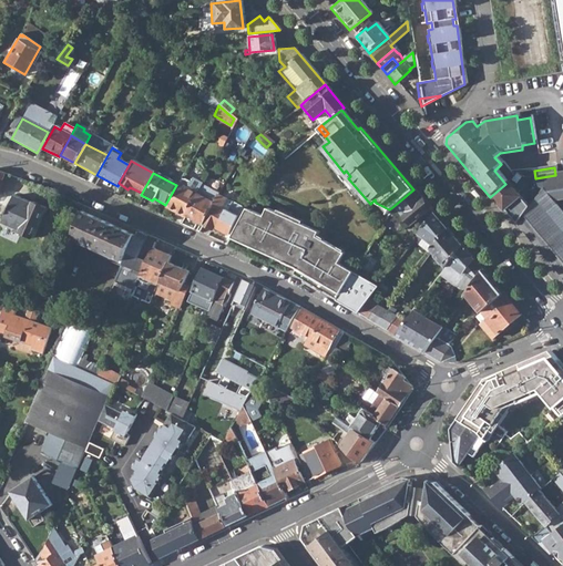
[(562,217),(550,203),(562,199),(562,173),(555,175),(535,178),(536,184),(530,185),(539,191),(514,226),(562,285),(562,217)]
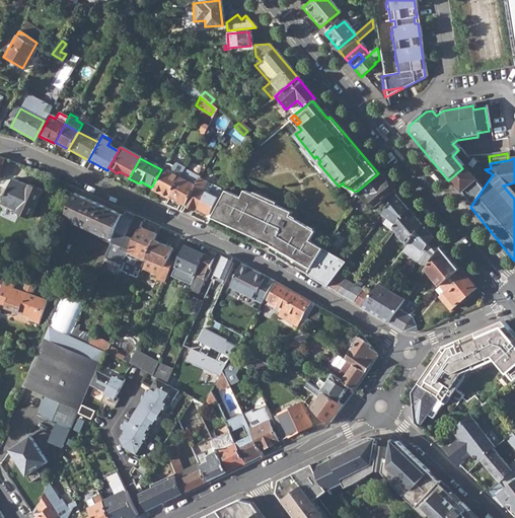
[(150,190),(166,199),(167,197),(180,171),(164,163),(161,169),(151,188),(150,190)]
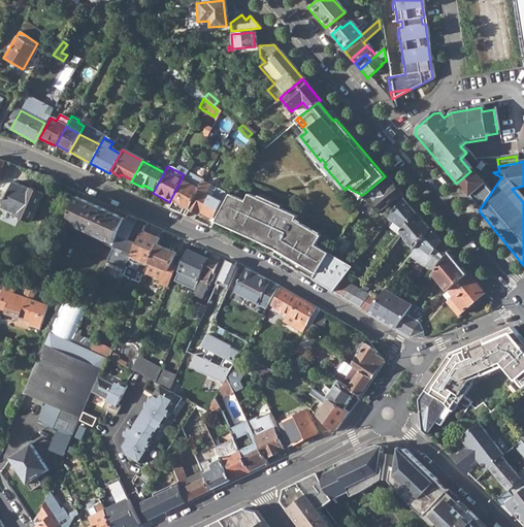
[(456,184),(473,204),(483,195),(478,189),(482,185),(470,171),(456,184)]
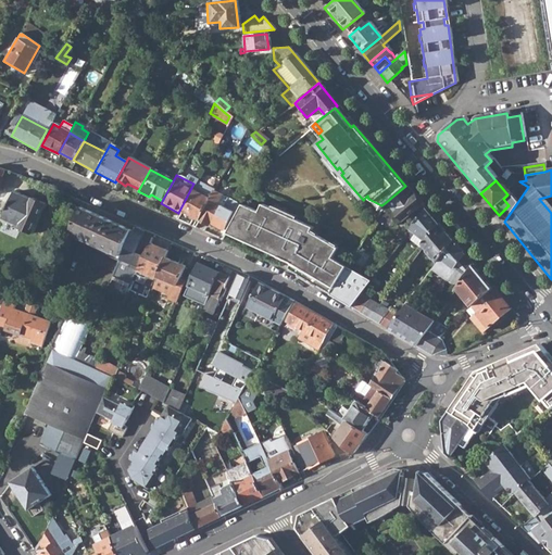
[(193,184),(179,211),(196,219),(212,191),(195,183),(193,184)]
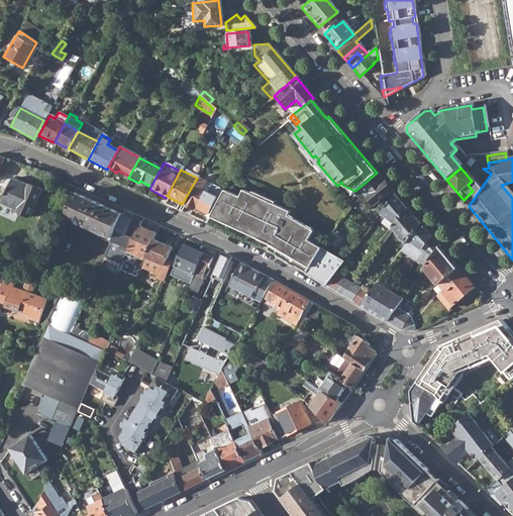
[(377,173),(357,189),(371,205),(390,189),(377,173)]
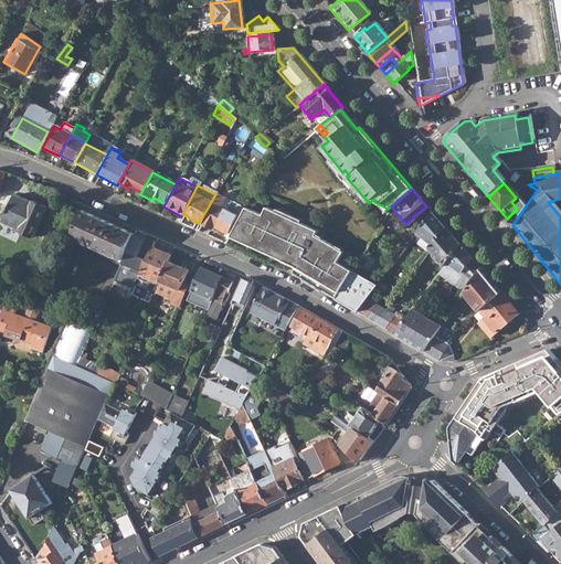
[(211,226),(224,234),(234,215),(239,208),(215,194),(199,223),(210,229),(211,226)]
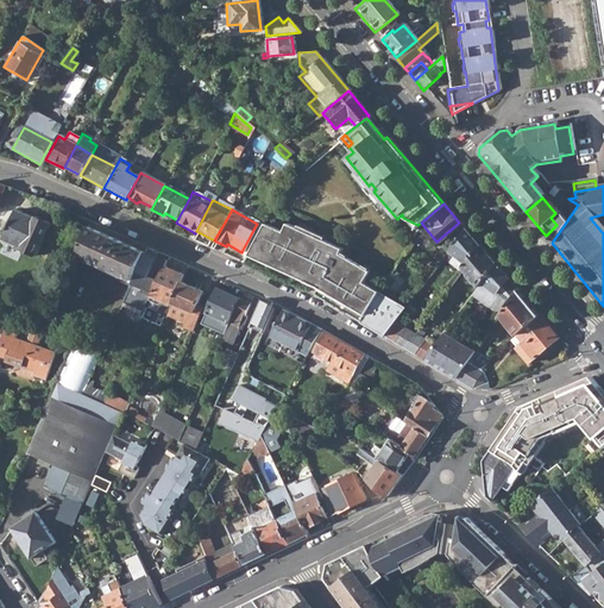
[(1,240),(29,254),(43,221),(35,218),(33,219),(16,211),(1,240)]
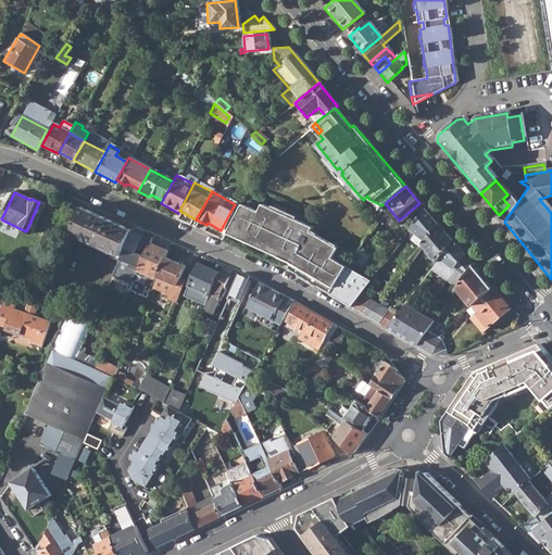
[(393,225),(399,221),(385,203),(381,205),(376,215),(381,219),(386,215),(393,225)]
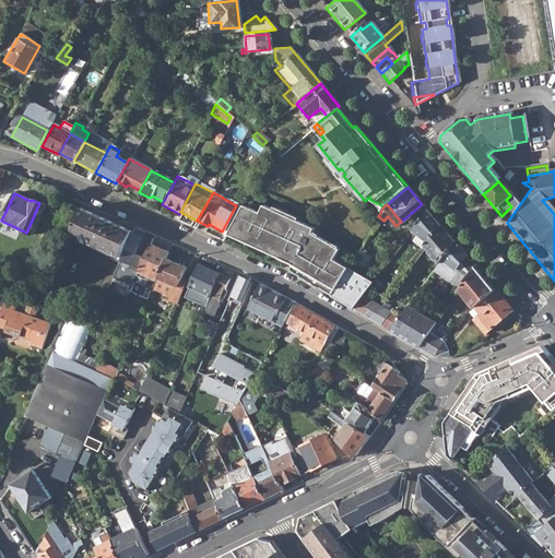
[(258,213),(240,205),(233,220),(225,235),(227,236),(229,232),(240,237),(238,240),(257,249),(259,246),(279,254),(278,259),(291,264),(288,268),(299,274),(297,277),(315,288),(317,285),(329,292),(327,295),(330,297),(337,285),(346,269),(332,260),(338,250),(316,237),(315,239),(309,236),(313,229),(291,220),(291,221),(274,213),(274,212),(261,205),(258,213)]
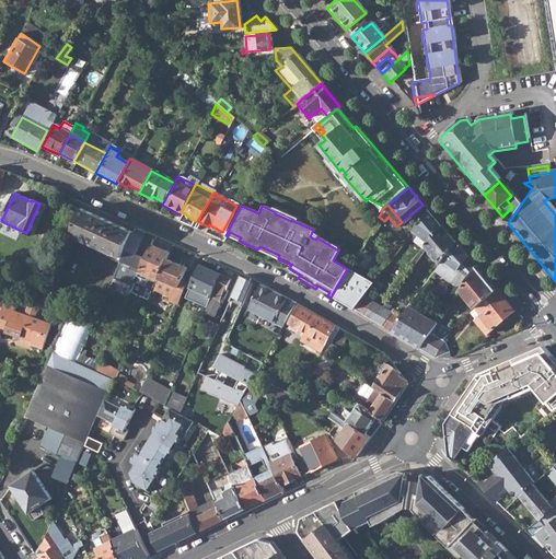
[(70,235),(120,257),(131,233),(79,209),(70,235)]
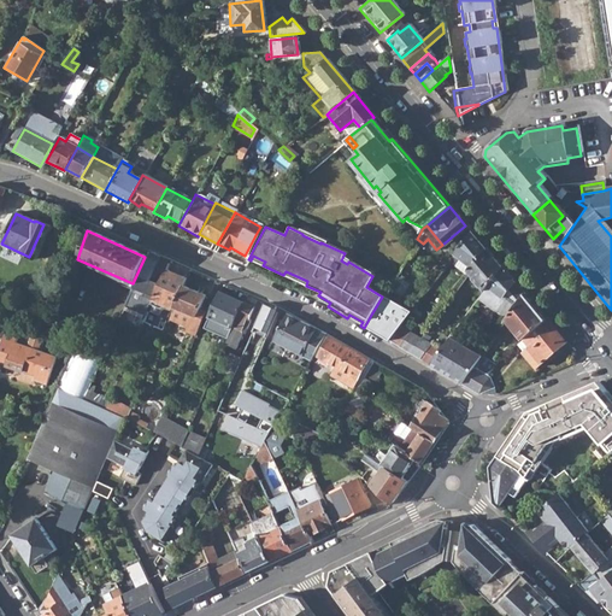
[(447,263),(452,267),(458,259),(468,267),(483,247),(471,233),(447,263)]
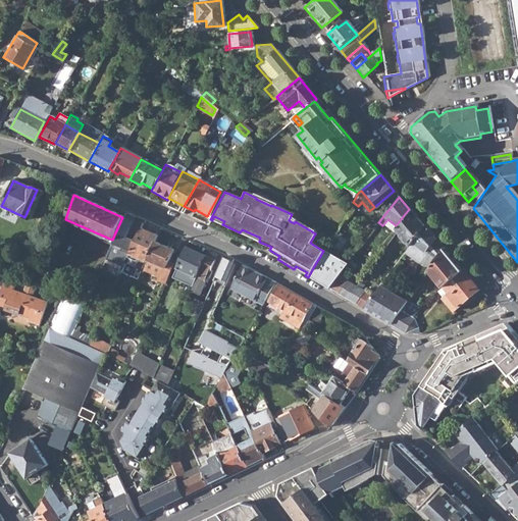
[(395,231),(407,246),(422,225),(409,209),(396,225),(393,229),(395,231)]
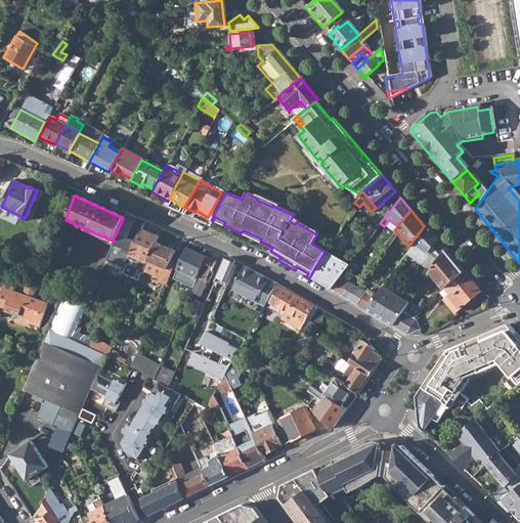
[(124,238),(133,218),(124,214),(123,218),(113,241),(110,248),(122,253),(119,260),(123,262),(127,255),(130,248),(132,243),(124,238)]
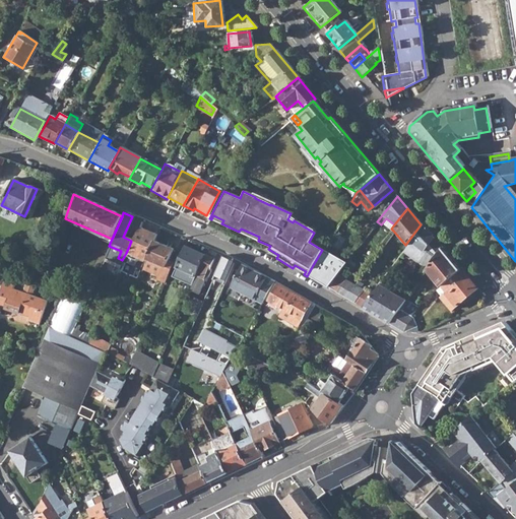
[(391,229),(394,224),(386,218),(381,224),(389,231),(391,229)]
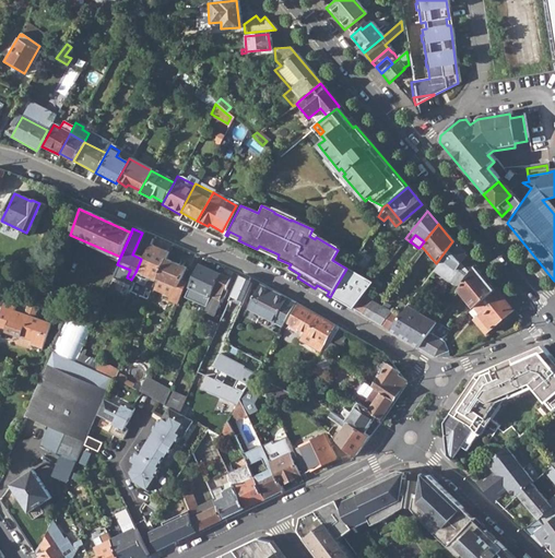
[(430,271),(458,289),(474,266),(452,241),(436,263),(430,271)]
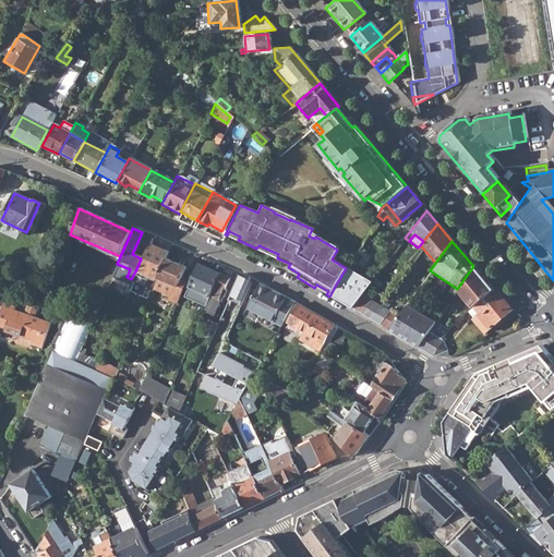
[(135,271),(155,279),(155,278),(164,258),(167,252),(147,243),(141,258),(139,264),(135,271)]
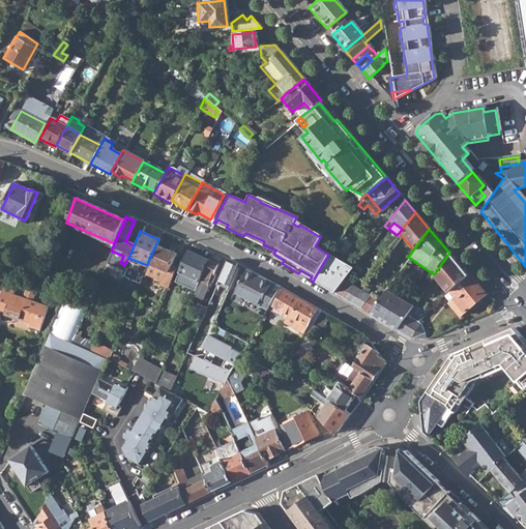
[(155,245),(147,264),(147,265),(143,274),(157,281),(156,284),(167,288),(175,268),(169,266),(174,254),(155,245)]
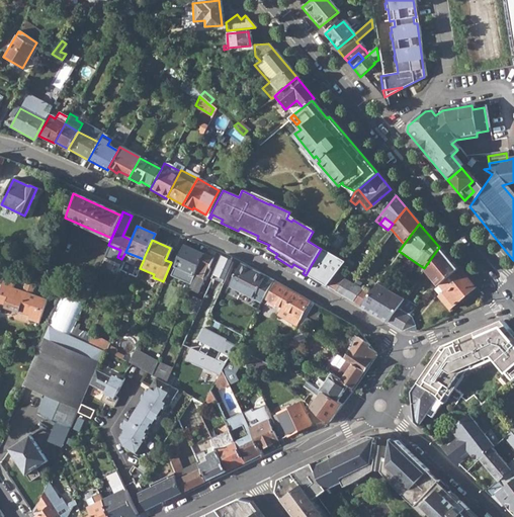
[(192,275),(191,275),(200,255),(181,246),(168,275),(188,285),(192,275)]
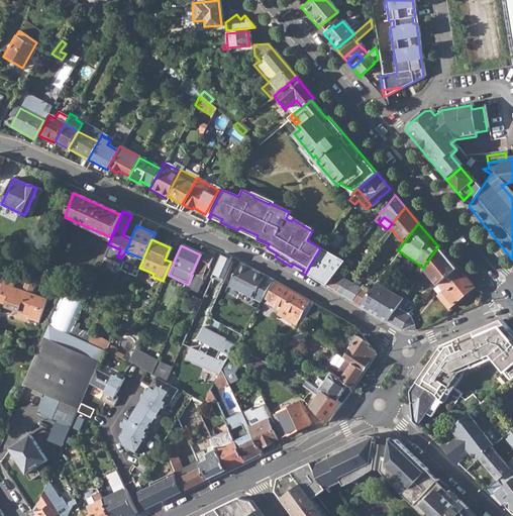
[(423,268),(435,284),(455,267),(438,246),(423,268)]
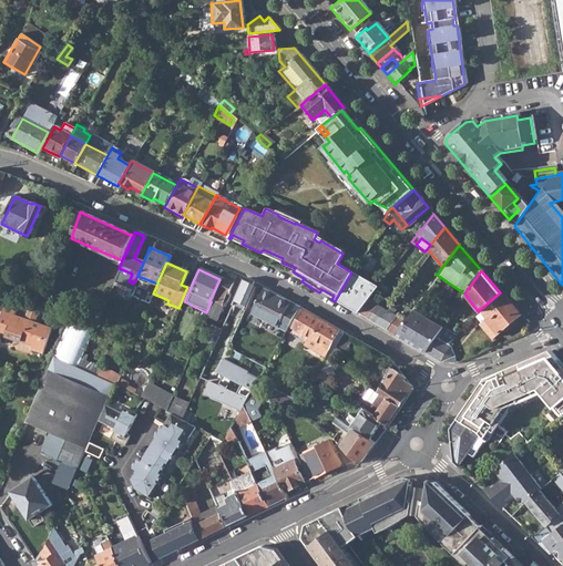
[(204,317),(214,321),(219,306),(222,307),(227,296),(225,295),(229,283),(219,279),(210,301),(211,301),(206,312),(204,317)]
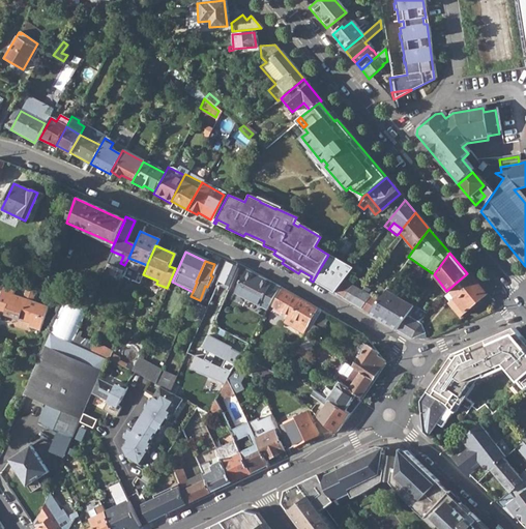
[(233,291),(266,309),(268,303),(278,287),(243,270),(233,291)]
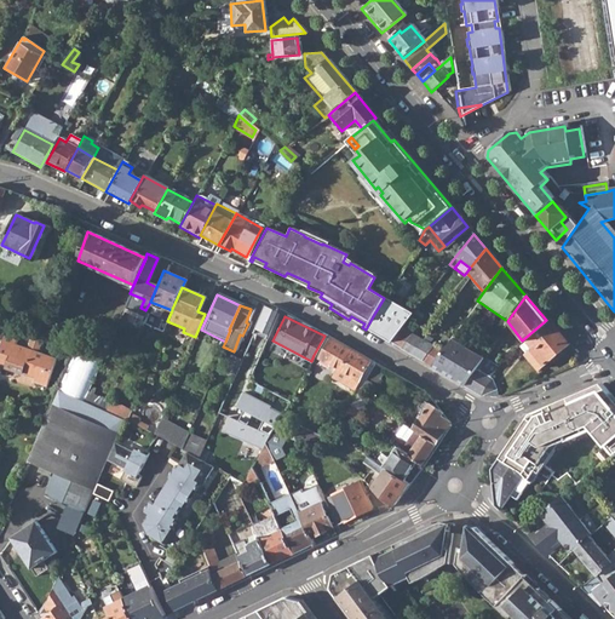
[(366,330),(389,343),(397,332),(373,316),(366,330)]
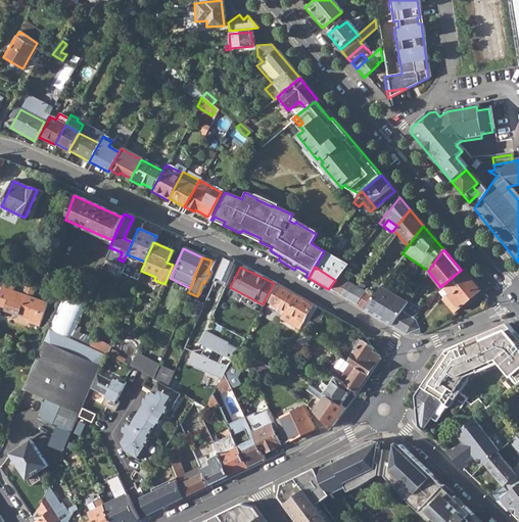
[(434,291),(451,312),(477,290),(461,270),(440,287),(434,291)]
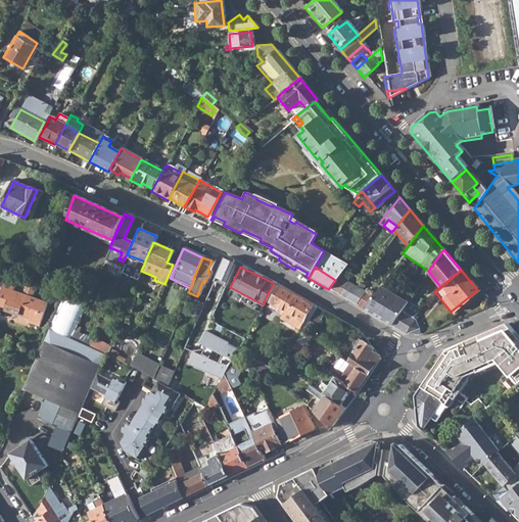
[(328,289),(345,299),(355,287),(338,276),(335,280),(328,289)]
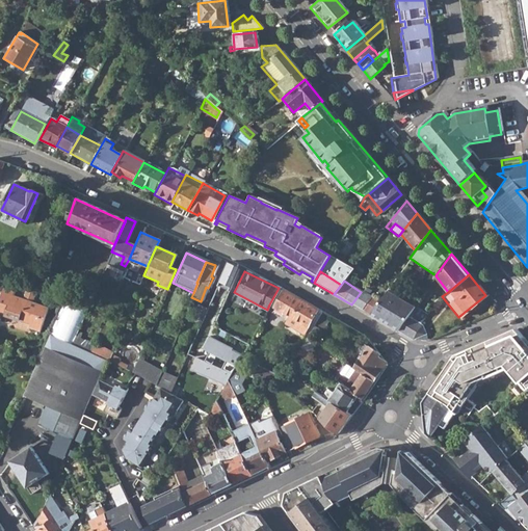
[(25,327),(37,332),(47,309),(30,302),(35,288),(26,285),(21,299),(10,295),(11,292),(1,289),(0,292),(0,314),(27,324),(25,327)]
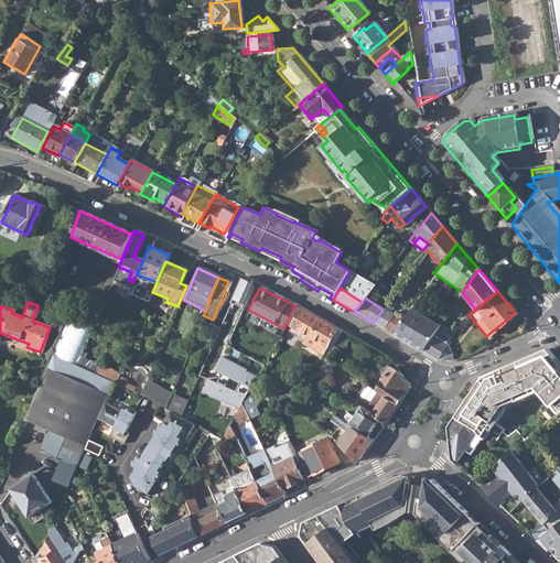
[(373,323),(389,333),(399,320),(387,313),(390,307),(386,304),(383,310),(373,323)]
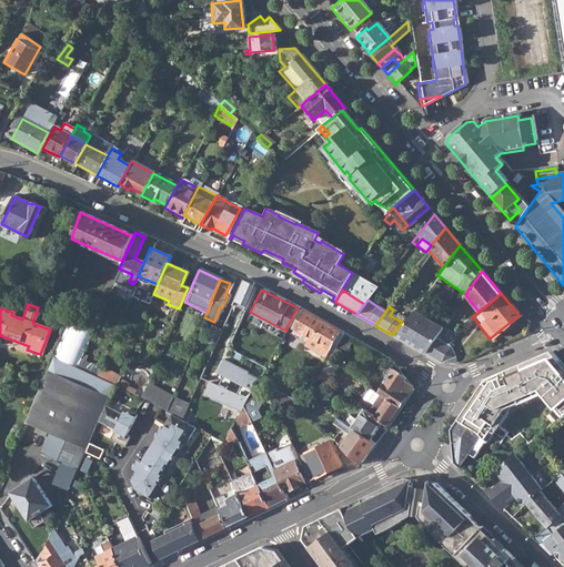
[(301,310),(298,307),(288,325),(291,326),(301,310)]
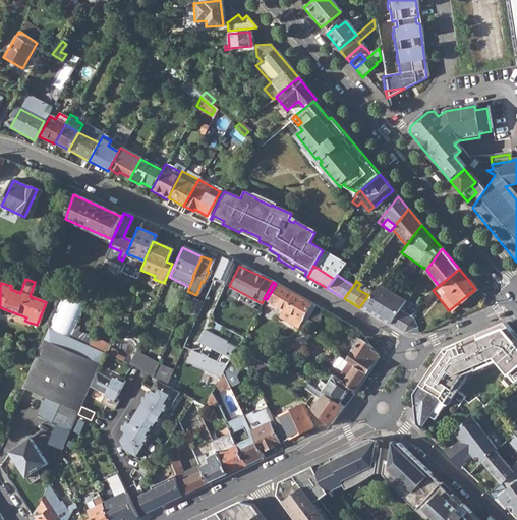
[(283,311),(293,294),(276,284),(267,299),(266,301),(283,311)]
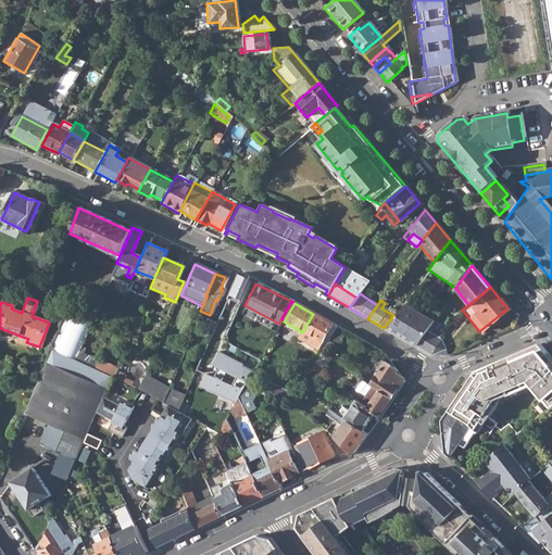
[(417,313),(402,304),(393,315),(384,328),(400,338),(417,313)]
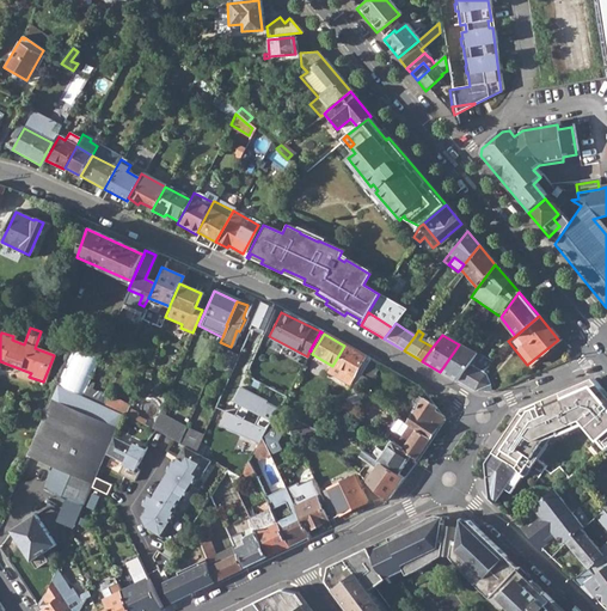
[(73,343),(56,385),(79,395),(97,353),(73,343)]
